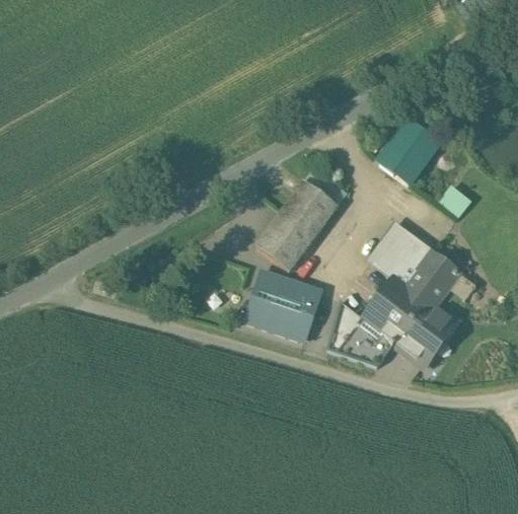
[(439,144),(415,125),(387,159),(412,178),(439,144)]
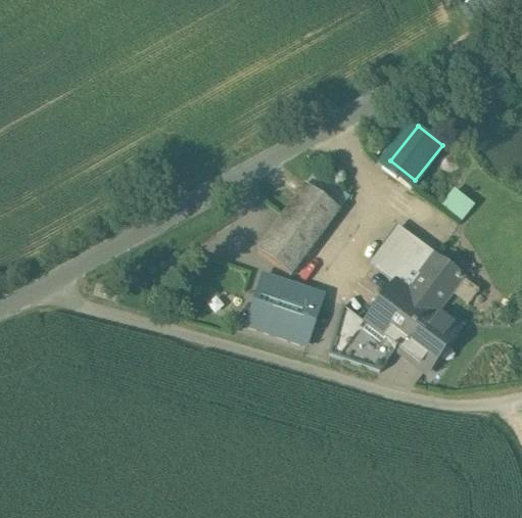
[(465,220),(482,198),(460,181),(442,202),(465,220)]
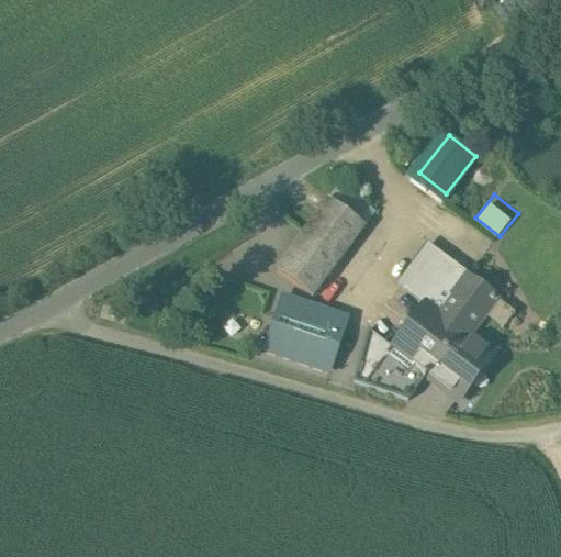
[(331,196),(278,266),(313,292),(366,222),(331,196)]
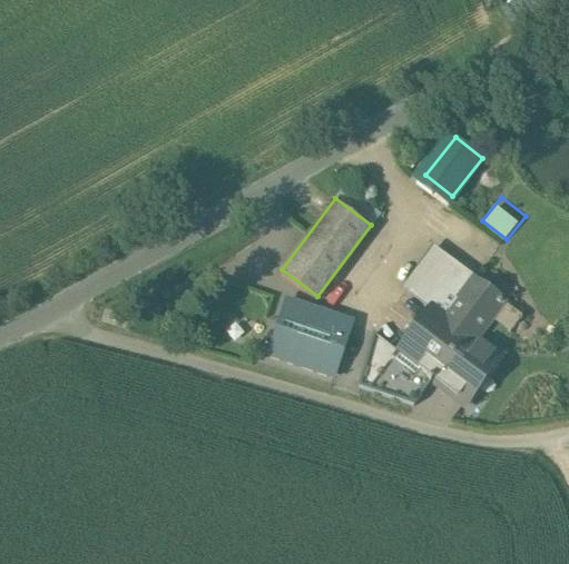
[(474,274),(434,244),(419,265),(460,294),(473,275),(474,274)]
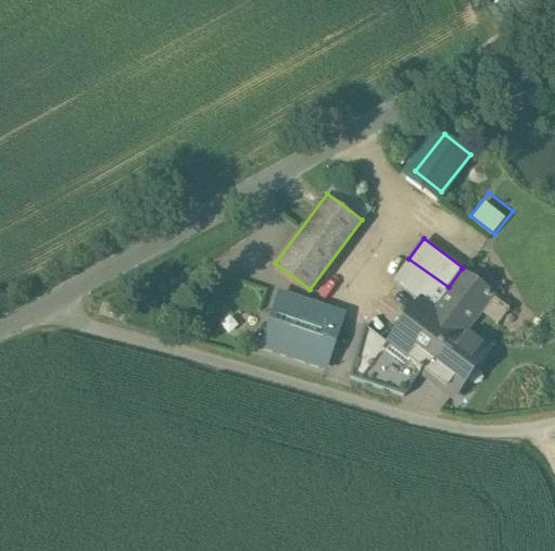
[(449,287),(408,259),(395,277),(424,298),(434,307),(449,287)]
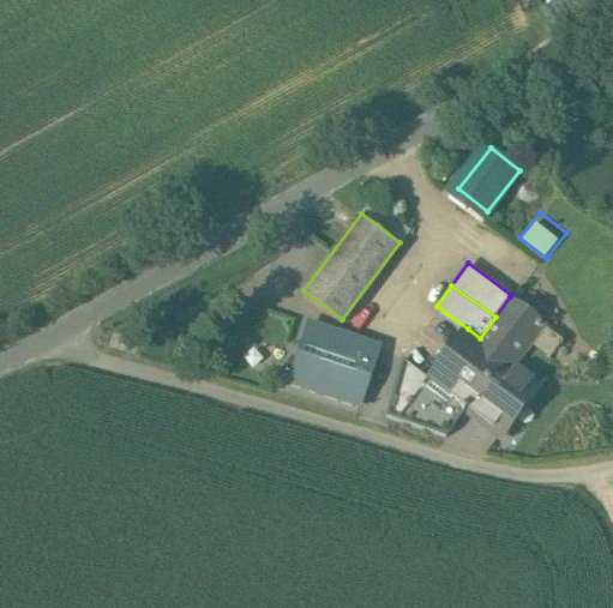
[(496,317),(480,338),(468,329),(432,377),(431,378),(467,405),(500,431),(538,378),(514,361),(530,339),(544,321),(510,296),(496,317)]
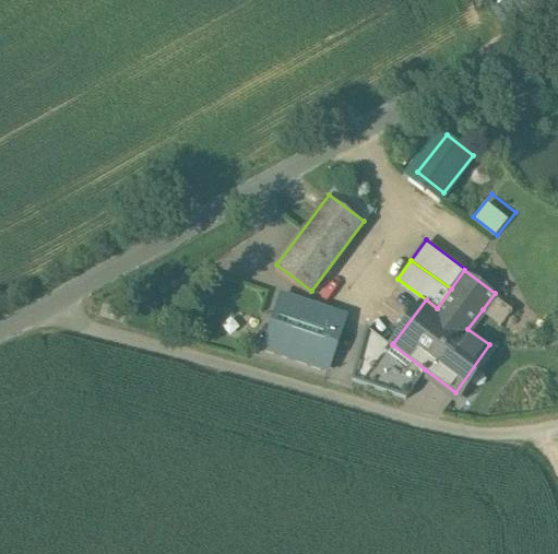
[(346,313),(282,291),(264,345),(328,367),(346,313)]
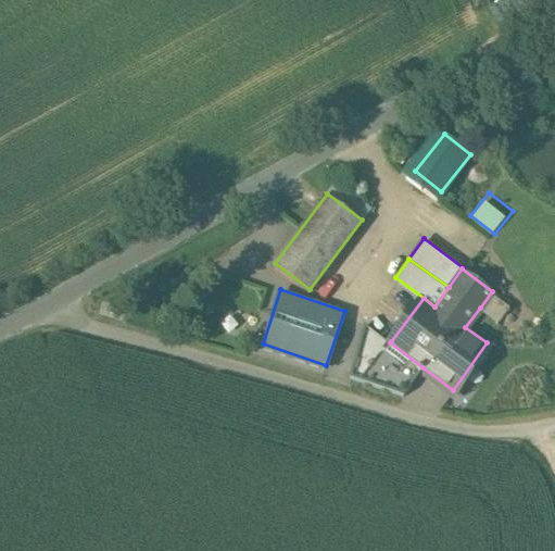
[(511,304),(492,291),(480,308),(497,321),(511,304)]
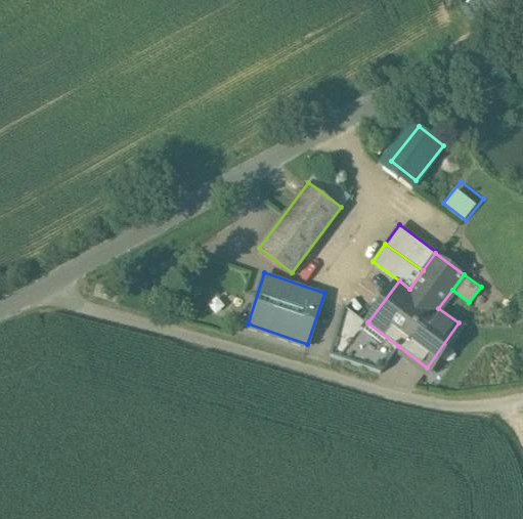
[(368,321),(344,303),(331,351),(381,369),(398,346),(367,322),(368,321)]
